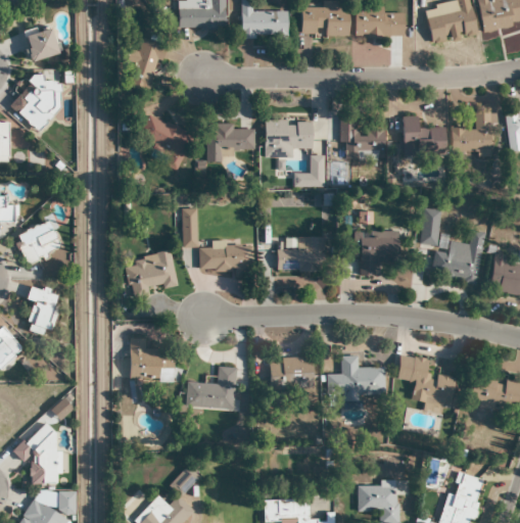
[(225,0),(185,0),(185,1),(178,1),(178,29),(226,29),(225,0)]
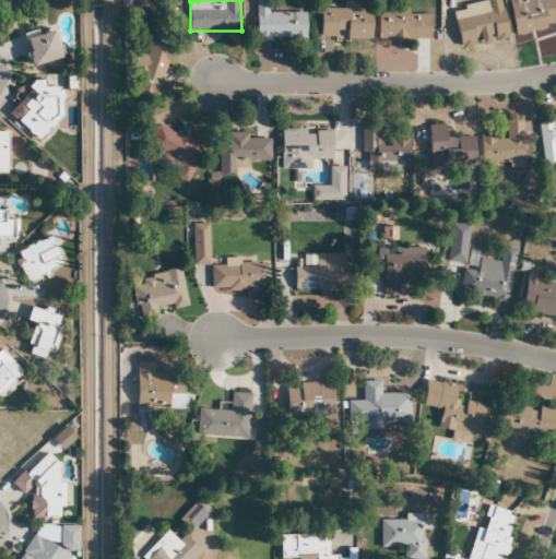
[(270,12),(270,0),(258,0),(258,39),(308,39),(308,12),(270,12)]
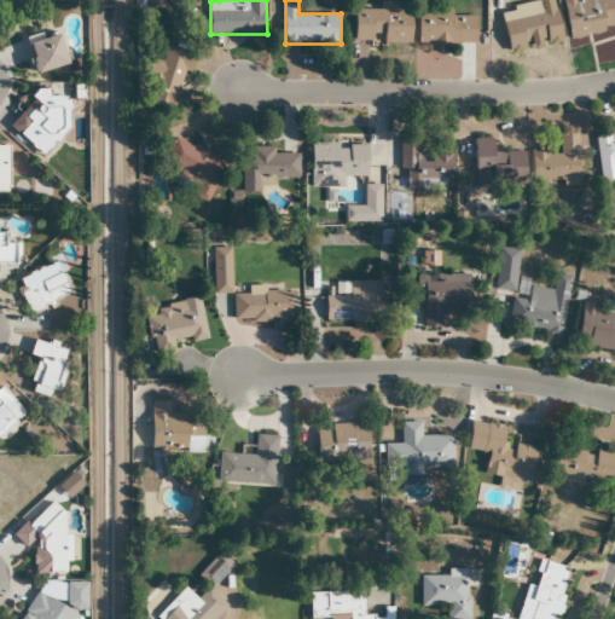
[(357,9),(357,42),(477,44),(479,16),(454,16),(454,9),(435,7),(434,0),(421,0),(421,9),(404,9),(404,3),(381,1),(381,9),(357,9)]
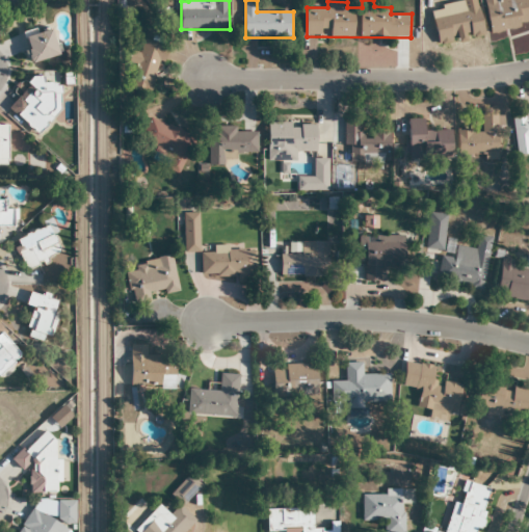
[(528,0),(486,0),(492,31),(528,25),(528,0)]
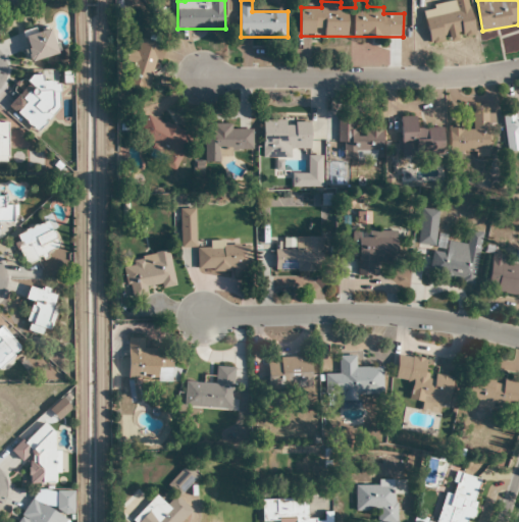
[(471,7),(426,16),(431,42),(476,33),(471,7)]
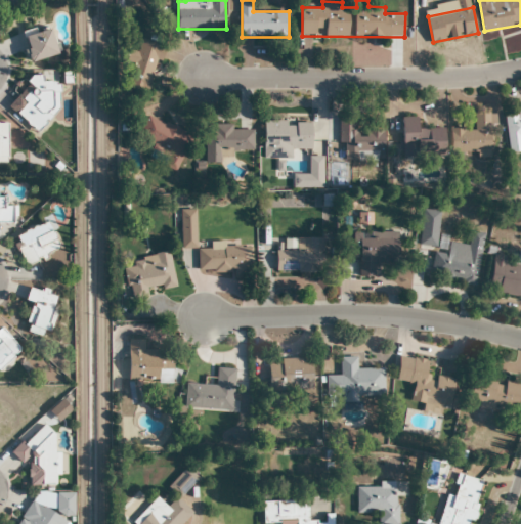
[(27,32),(30,59),(57,55),(54,28),(27,32)]
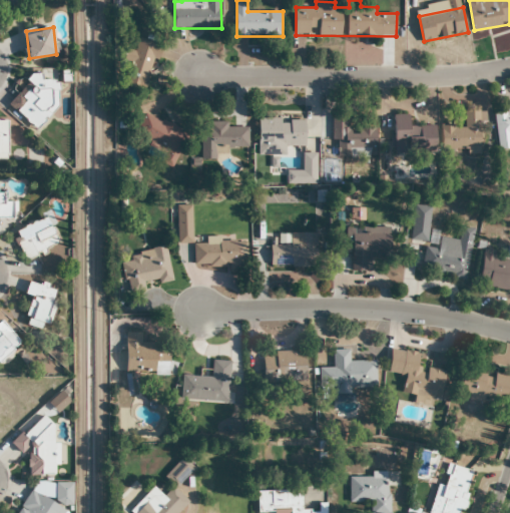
[(151,81),(162,44),(140,38),(126,83),(135,85),(137,77),(151,81)]
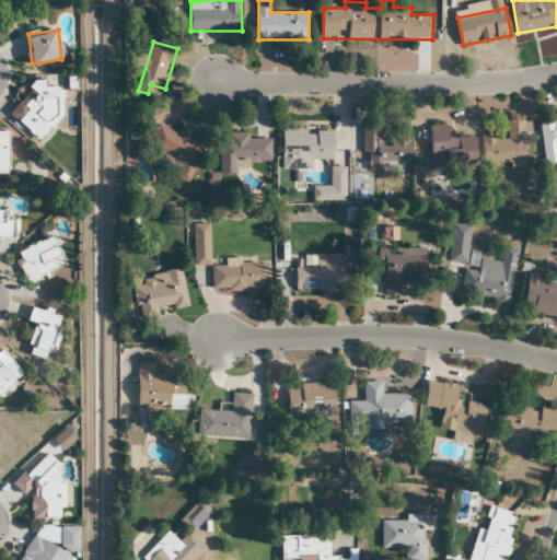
[(525,120),(509,120),(509,138),(486,138),(486,162),(525,162),(525,120)]
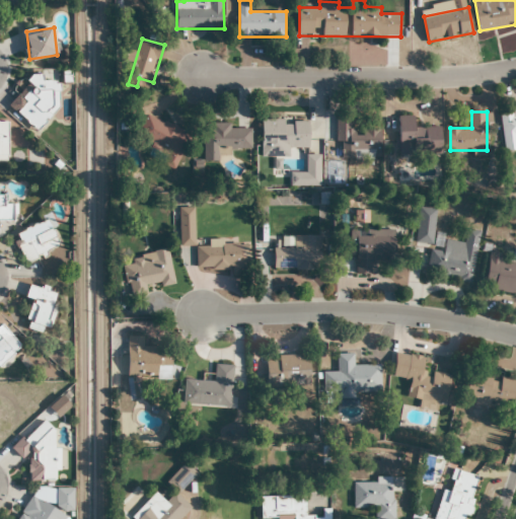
[(515,113),(503,115),(507,153),(515,152),(515,113)]
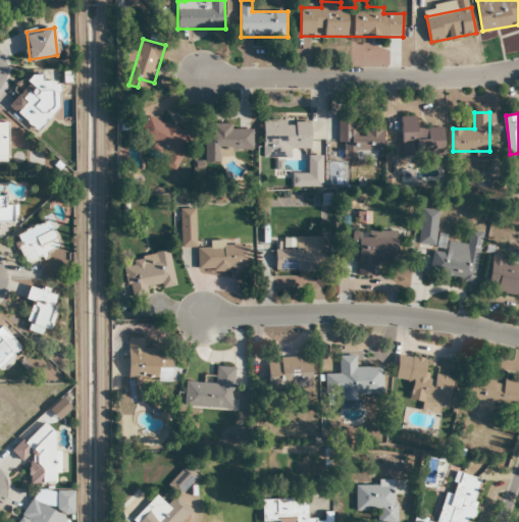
[(147,116),(139,141),(171,152),(167,166),(179,171),(193,133),(147,116)]
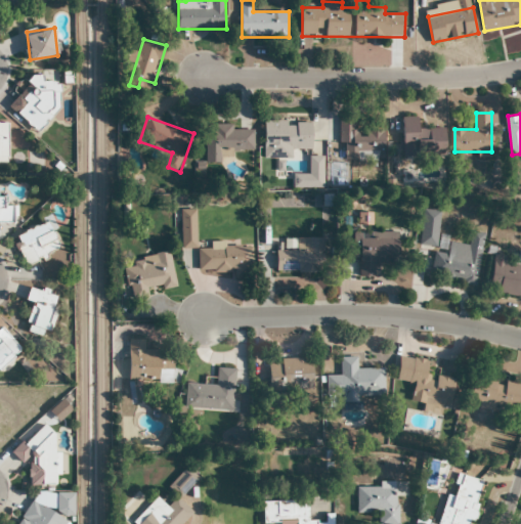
[(446,128),(420,128),(420,117),(404,117),(404,150),(447,150),(446,128)]
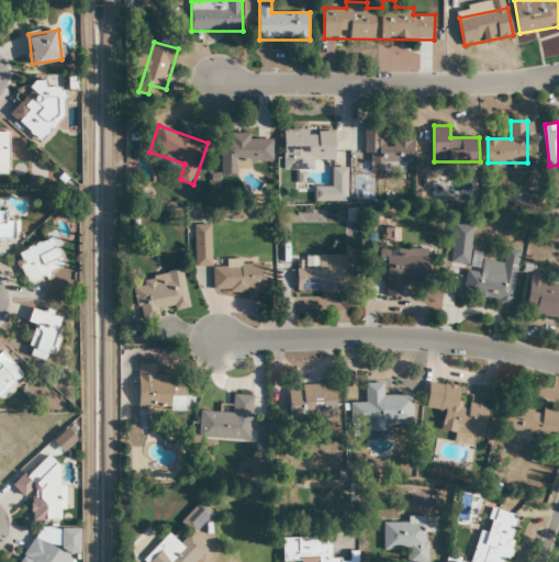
[(336,130),(286,130),(286,160),(336,160),(336,130)]
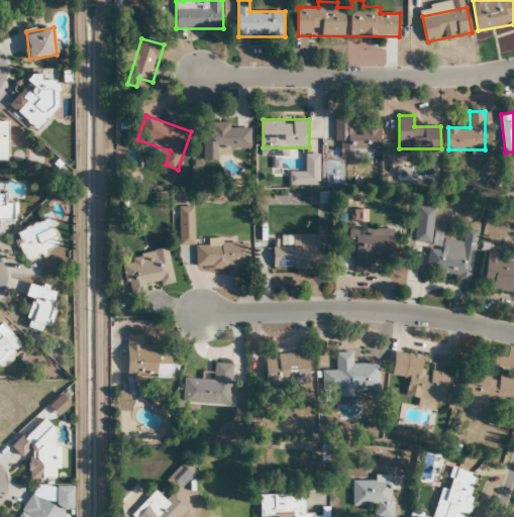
[(231,123),(205,123),(205,157),(226,157),(226,147),(251,147),(251,127),(231,127),(231,123)]
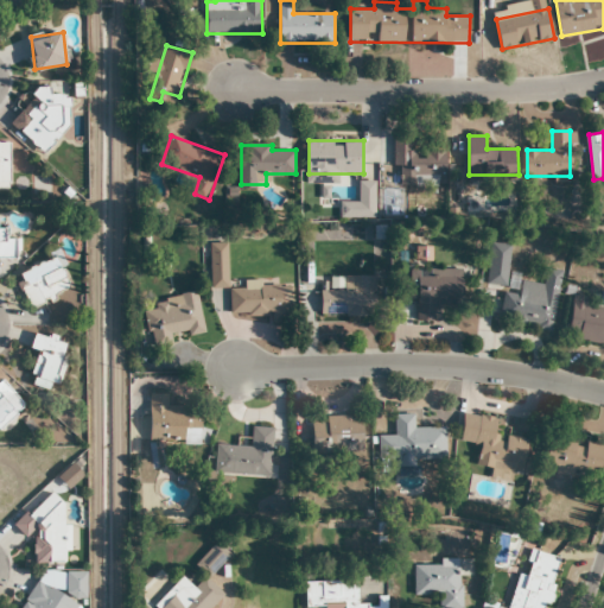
[(408,151),(408,177),(446,177),(446,151),(408,151)]
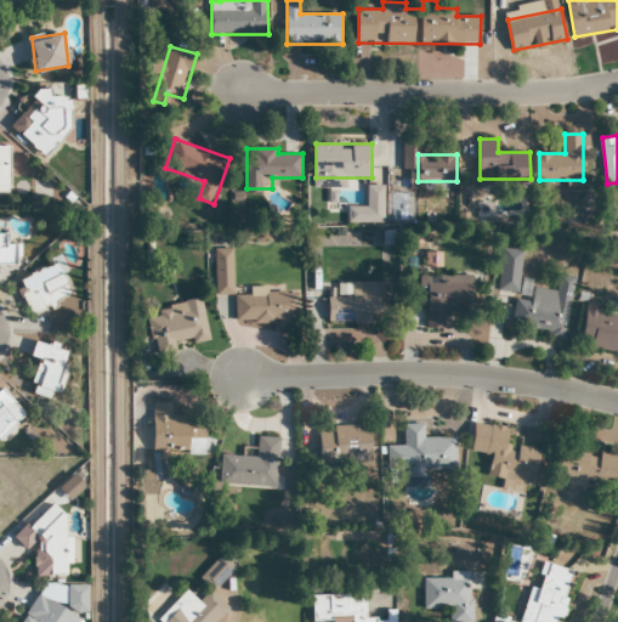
[(523,249),(504,248),(500,292),(519,294),(523,249)]
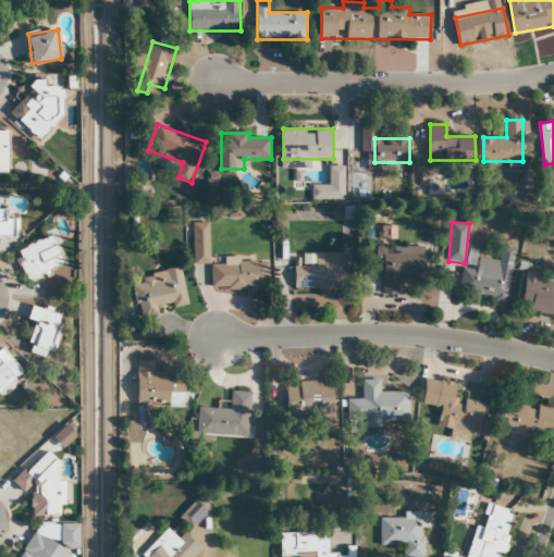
[(194,223),(194,264),(210,264),(210,223),(194,223)]
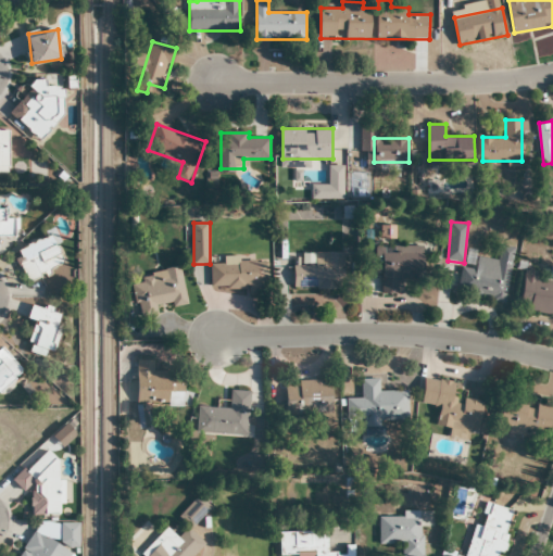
[(17,248),(28,279),(66,265),(55,235),(17,248)]
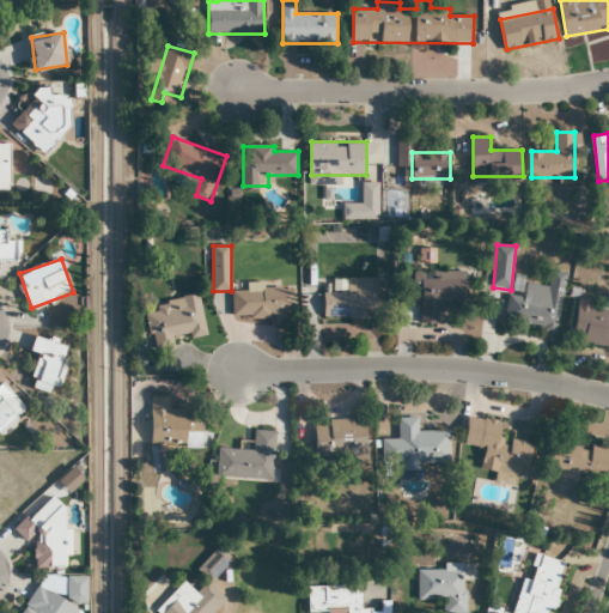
[(418,271),(418,309),(464,309),(464,271),(418,271)]
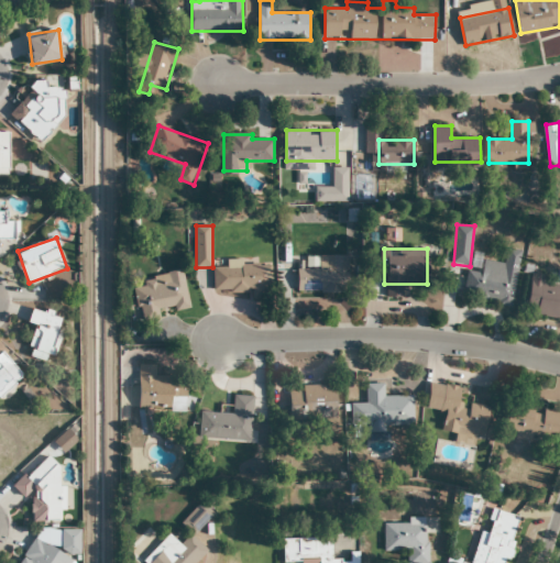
[(465,297),(514,305),(522,251),(508,249),(506,263),(485,260),(483,272),(469,269),(465,297)]
